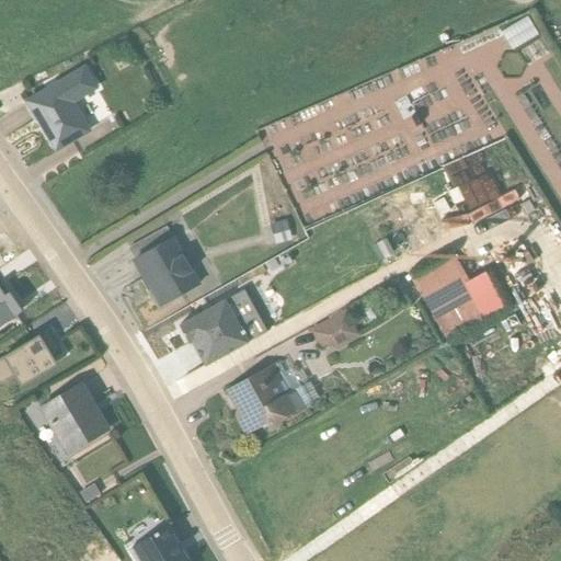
[(527,18),(501,33),(511,52),(538,36),(527,18)]
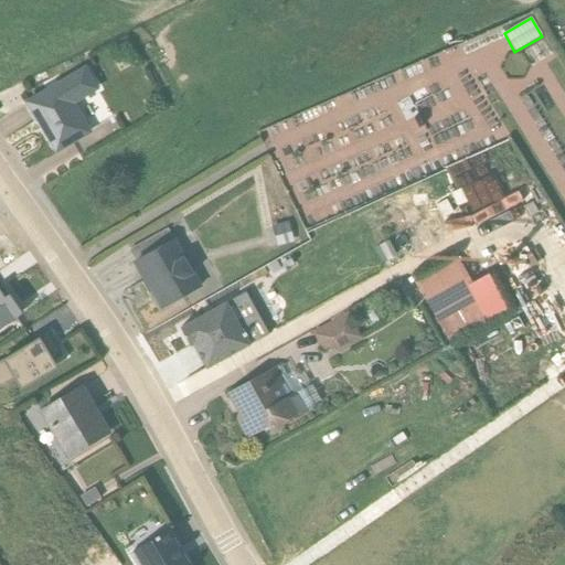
[(27,104),(56,152),(91,131),(75,105),(99,91),(86,68),(27,104)]
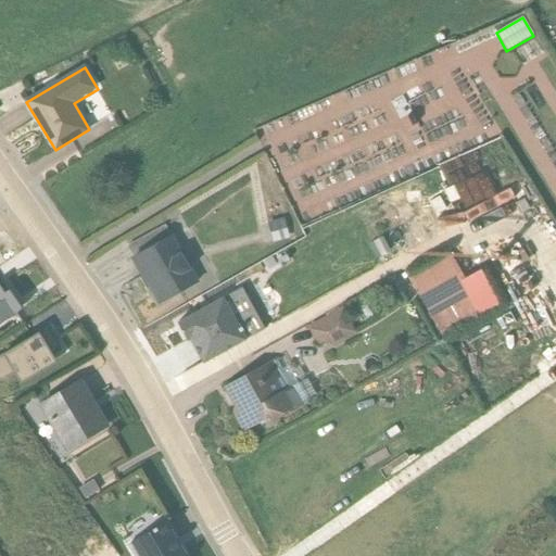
[(93,124),(113,113),(103,95),(84,105),(93,124)]
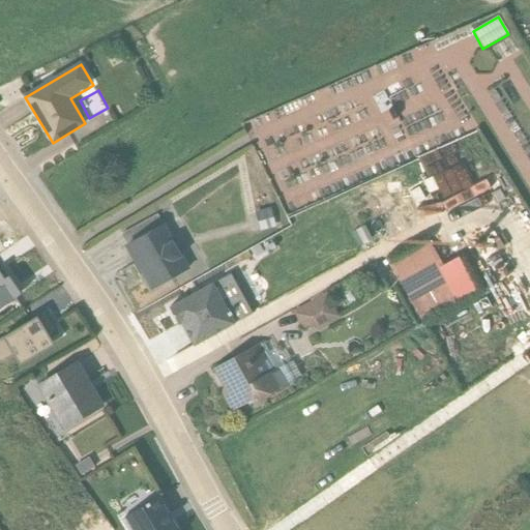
[(429,177),(439,200),(473,185),(464,163),(429,177)]
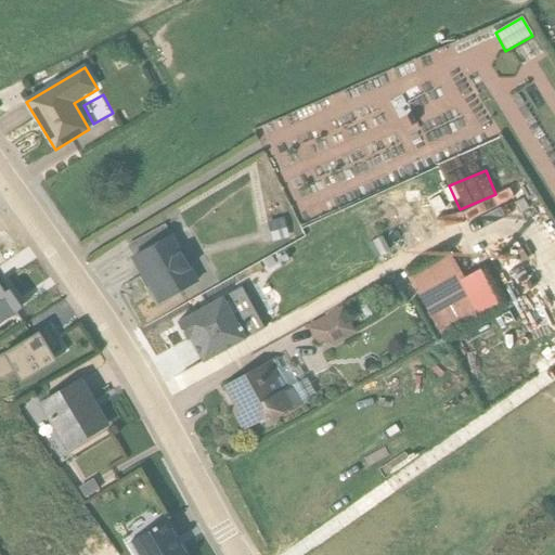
[(283,219),(267,224),(272,242),(288,237),(283,219)]
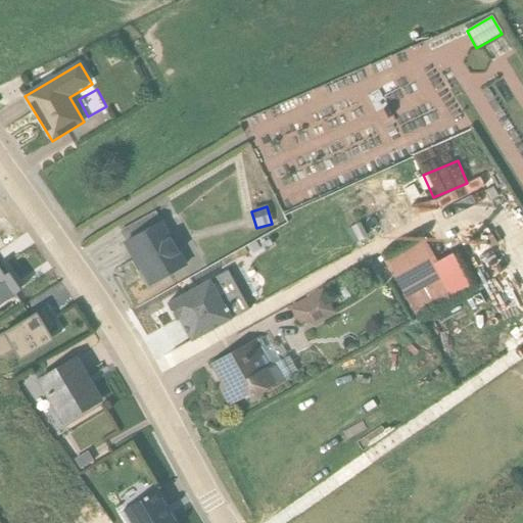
[(120,233),(126,243),(149,285),(186,265),(155,212),(120,233)]
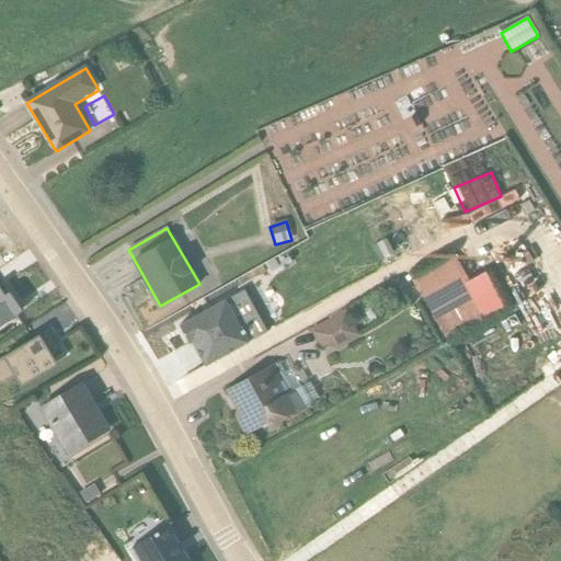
[(410,278),(445,341),(482,319),(503,307),(483,273),(468,282),(455,259),(451,261),(449,256),(410,278)]
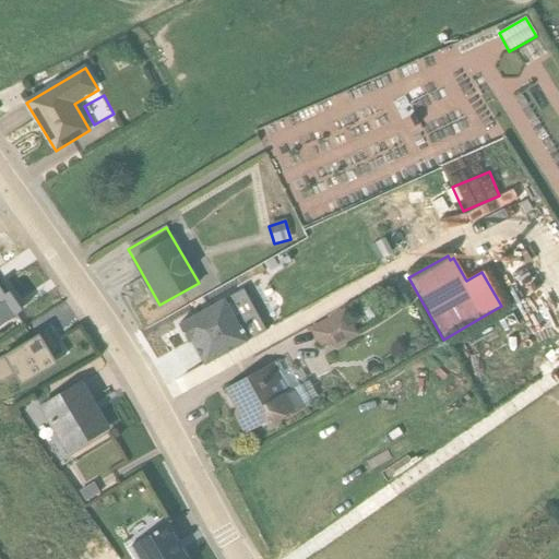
[(15,304),(2,285),(0,286),(0,324),(15,314),(10,307),(15,304)]
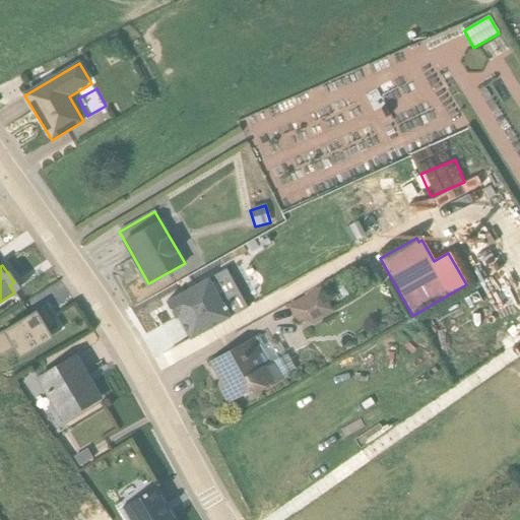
[(211,270),(169,293),(190,333),(234,311),(211,270)]
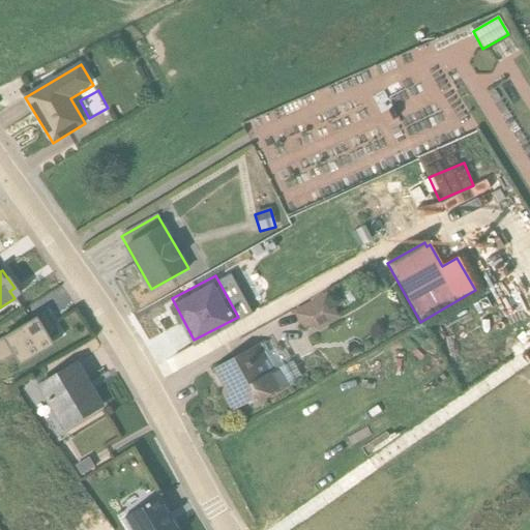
[(360,298),(351,282),(340,287),(349,304),(360,298)]
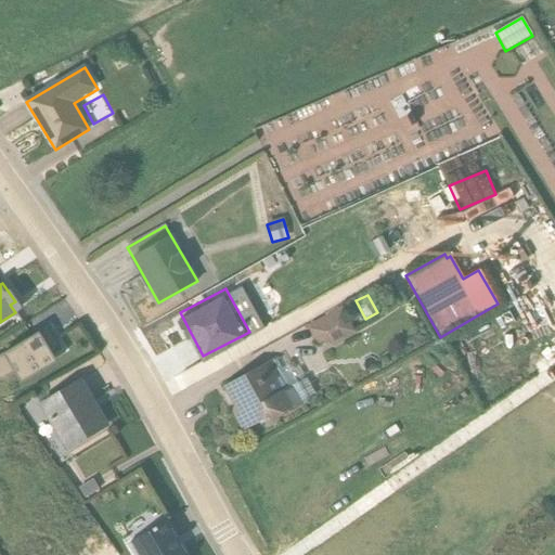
[(333,348),(356,335),(340,307),(307,326),(313,340),(326,344),(333,348)]
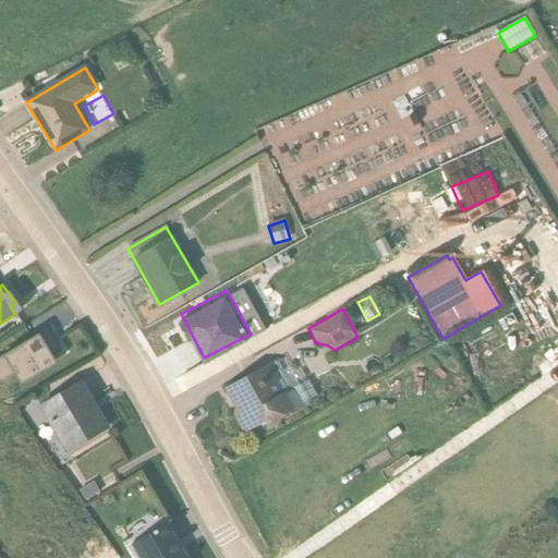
[(0,358),(0,385),(16,375),(20,380),(58,356),(52,347),(57,344),(45,325),(4,350),(7,354),(0,358)]
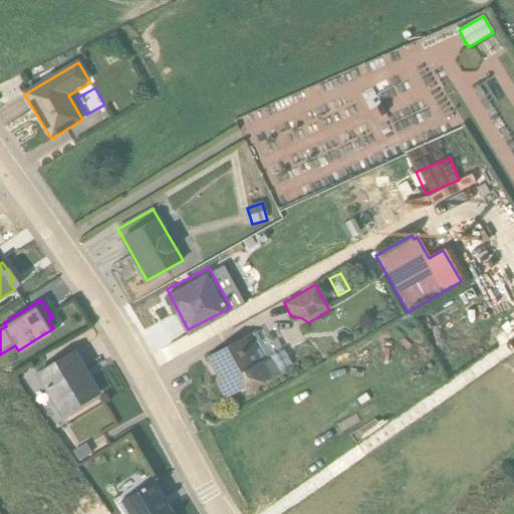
[(207,358),(217,377),(215,382),(225,400),(248,388),(250,391),(278,373),(269,356),(265,358),(252,333),(207,358)]
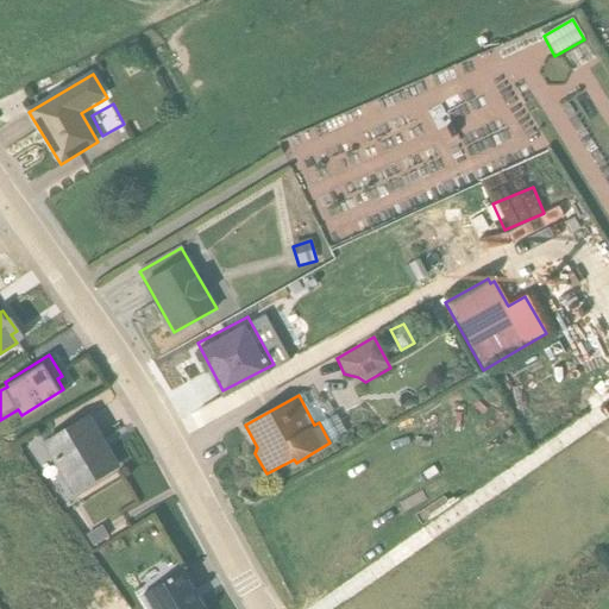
[(42,446),(71,494),(117,468),(87,419),(42,446)]
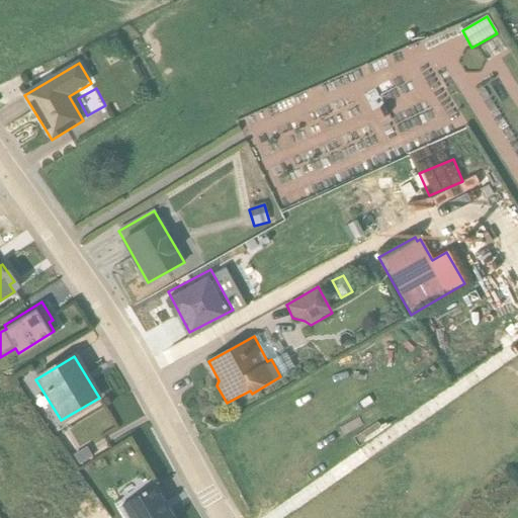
[(92,457),(86,447),(73,455),(79,464),(92,457)]
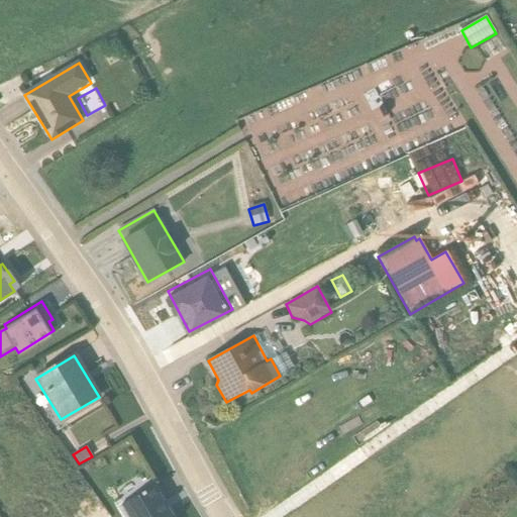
[(171,516),(152,487),(119,507),(124,516),(171,516)]
